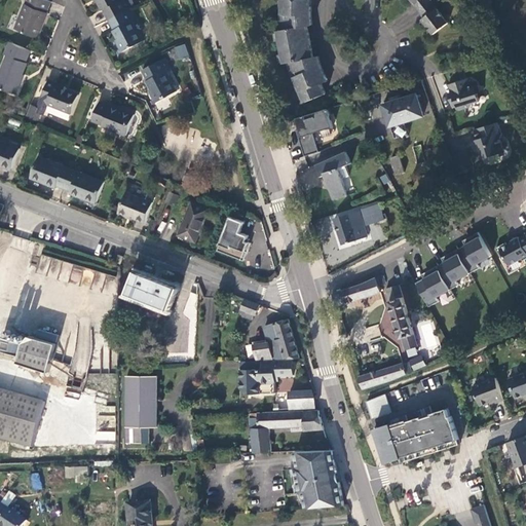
[(47,12),(51,1),(49,0),(48,0),(28,0),(27,4),(25,3),(15,28),(37,37),(42,25),(43,25),(48,12),(47,12)]
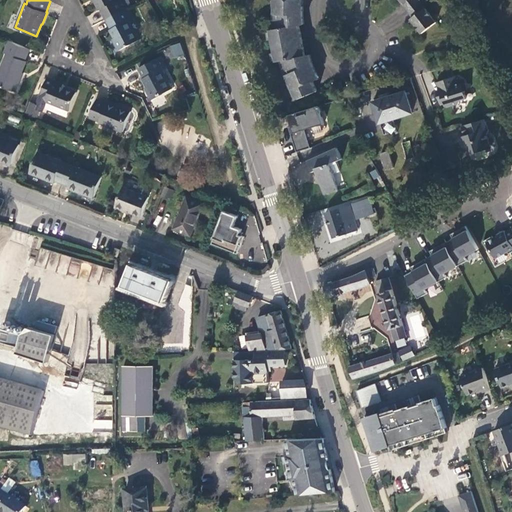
[(100,10),(105,19),(127,8),(122,0),(93,0),(99,10),(100,10)]
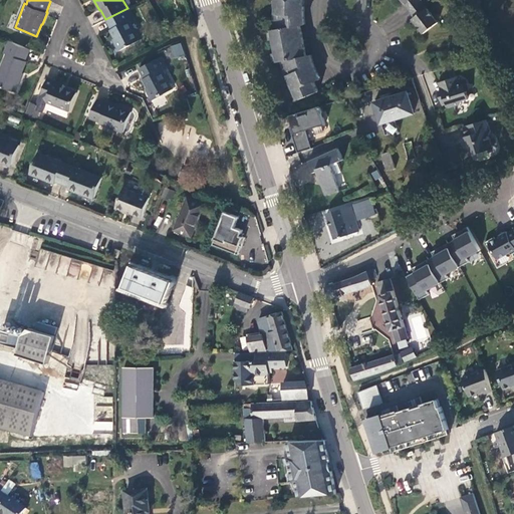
[(278,19),(275,19),(275,28),(271,29),(273,37),(278,61),(281,61),(282,61),(284,70),(287,69),(289,75),(287,76),(297,100),(317,91),(314,82),(319,80),(313,64),(310,55),(306,55),(300,25),(304,23),(303,13),(303,0),(275,0),(276,13),(278,14),(278,19)]
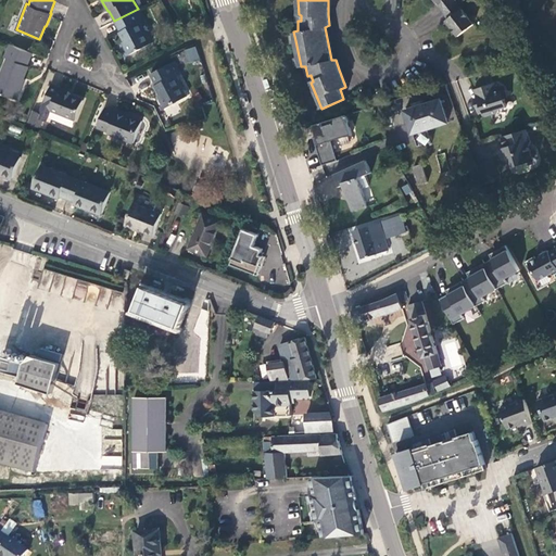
[(455,0),(437,0),(440,3),(438,4),(449,20),(446,21),(458,36),(475,24),(455,0)]
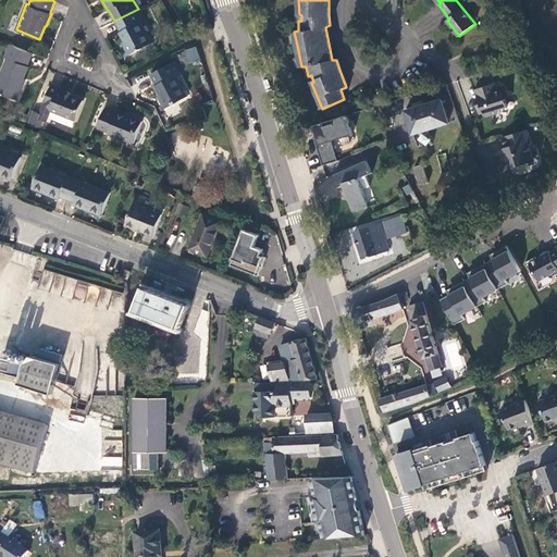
[(144,21),(138,9),(114,21),(120,32),(118,33),(125,46),(123,47),(126,52),(123,54),(124,57),(150,44),(140,23),(144,21)]
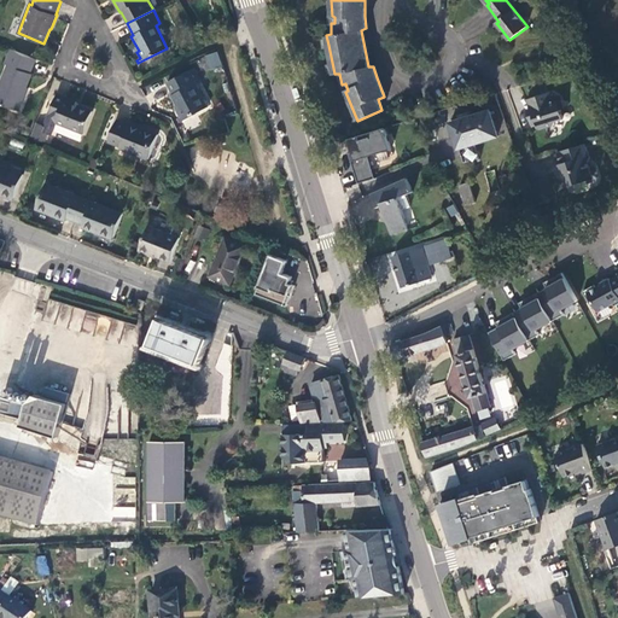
[(29,73),(35,58),(10,48),(4,63),(7,65),(0,83),(0,103),(17,111),(25,92),(23,91),(30,74),(29,73)]
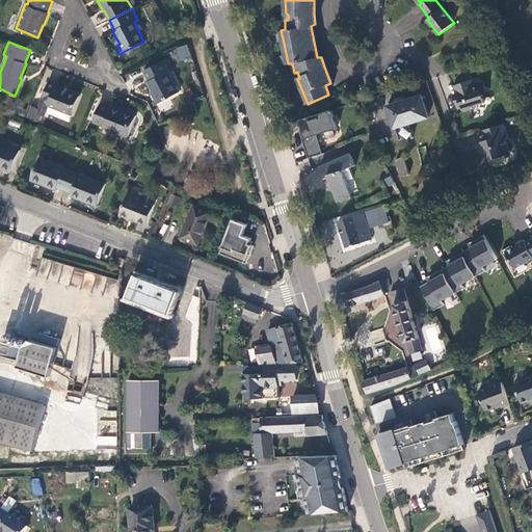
[(186,45),(176,48),(178,55),(188,52),(186,45)]
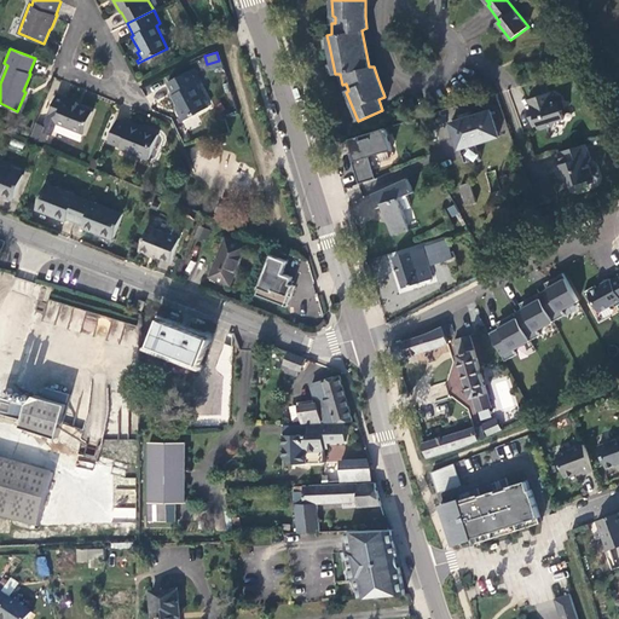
[(177,122),(207,108),(195,85),(200,82),(194,70),(166,84),(172,96),(171,97),(178,110),(175,111),(178,117),(175,119),(177,122)]
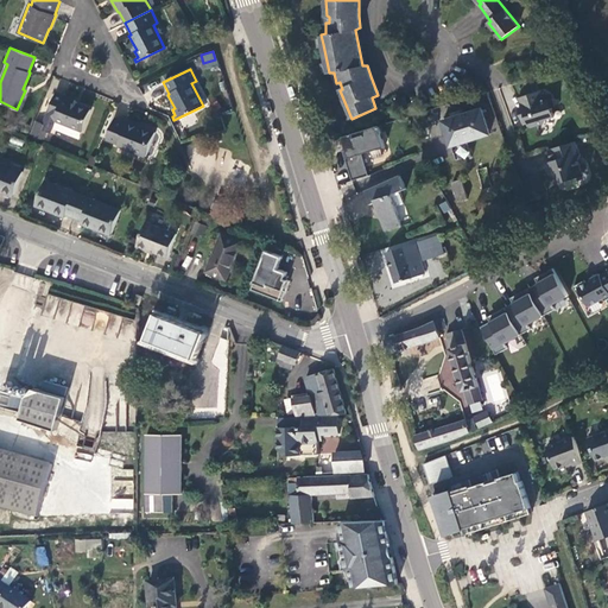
[(542,92),(518,99),(520,107),(519,108),(523,120),(527,119),(529,125),(531,126),(544,122),(548,119),(555,116),(552,107),(555,106),(552,97),(544,100),(542,92)]
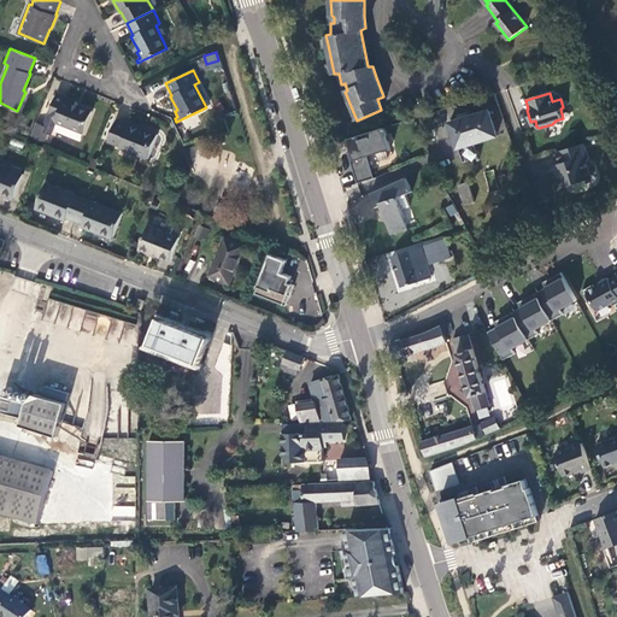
[(41,131),(51,135),(57,121),(82,131),(90,111),(74,104),(75,101),(56,94),(48,113),(41,131)]
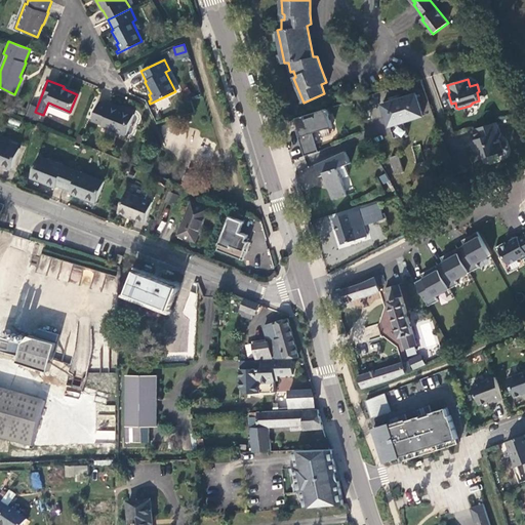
[(421,115),(415,92),(400,97),(399,92),(389,95),(389,98),(381,102),(389,125),(391,124),(403,121),(421,115)]
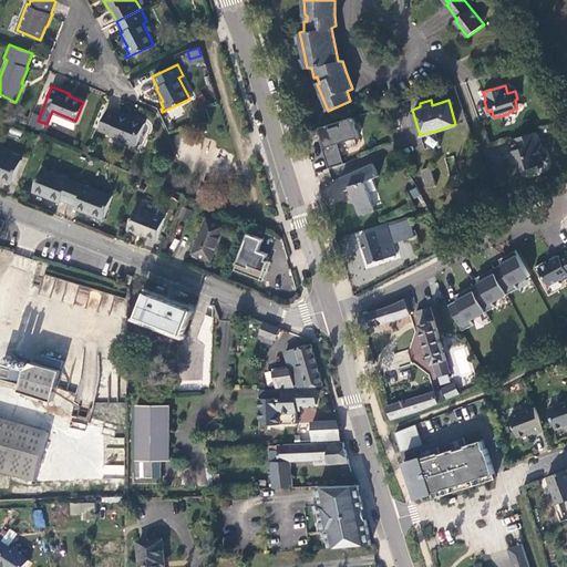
[(134,145),(143,124),(117,112),(117,114),(106,110),(99,130),(109,134),(134,145)]
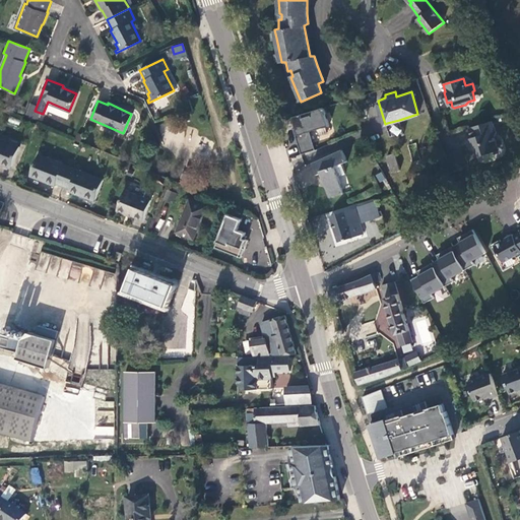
[(324,108),(294,117),(298,128),(295,129),(302,154),(316,149),(311,132),(330,126),(324,108)]
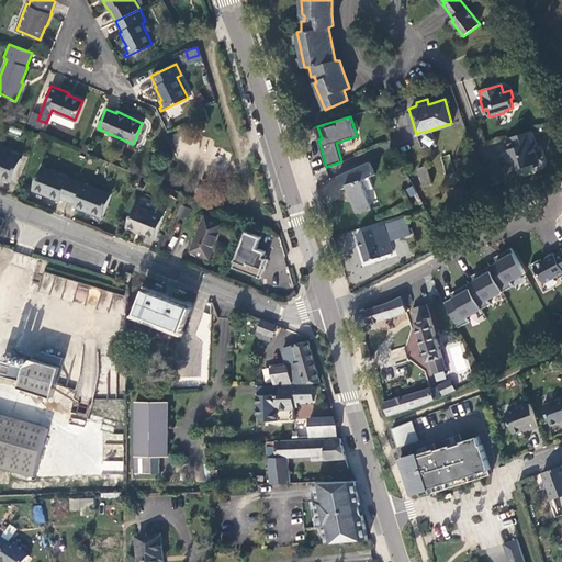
[(539,137),(536,130),(507,138),(510,148),(506,150),(507,154),(505,155),(507,161),(521,168),(538,164),(534,148),(537,143),(536,138),(539,137)]
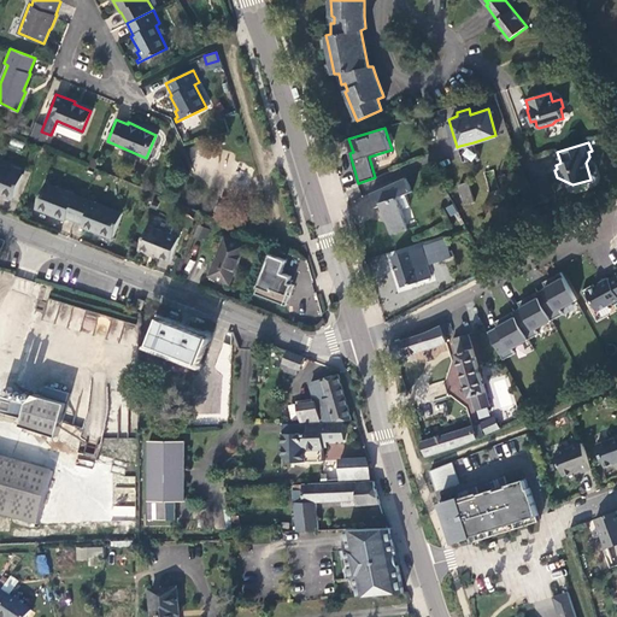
[(23,175),(0,164),(0,194),(13,200),(23,175)]
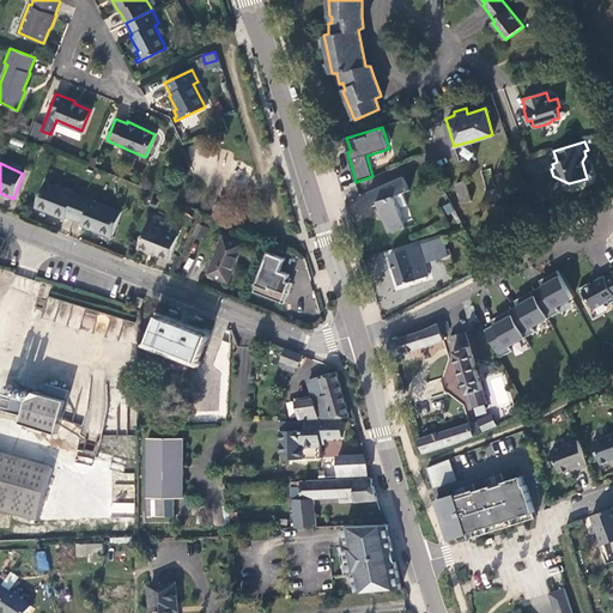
[(410,189),(404,176),(369,192),(375,205),(380,202),(389,232),(405,228),(395,195),(402,192),(410,189)]
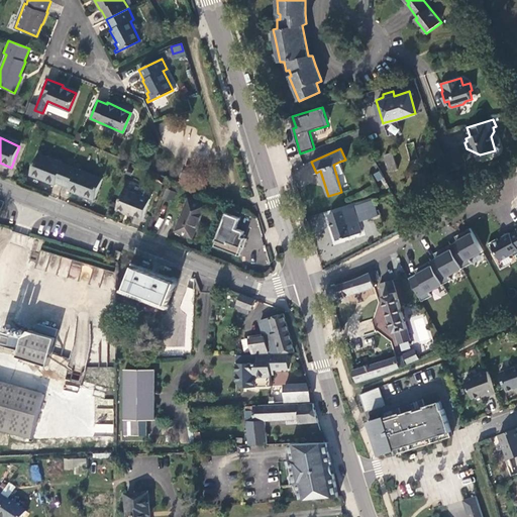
[(29,173),(56,184),(56,181),(70,187),(69,189),(95,200),(103,179),(37,152),(29,173)]
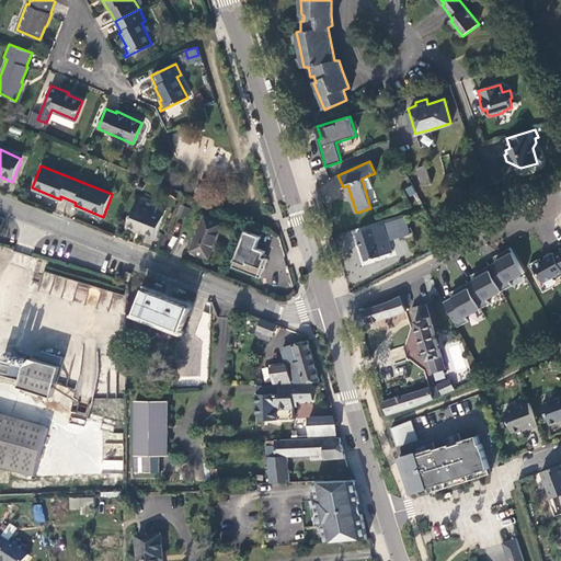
[(425,165),(418,168),(423,185),(431,183),(425,165)]
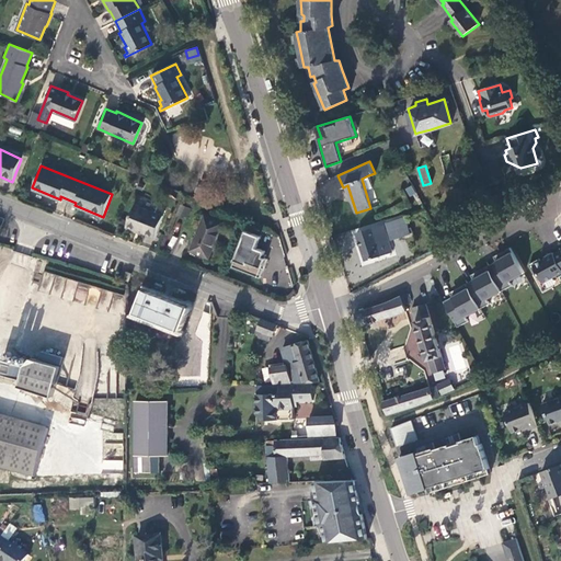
[(368,175),(362,179),(365,190),(371,186),(368,175)]
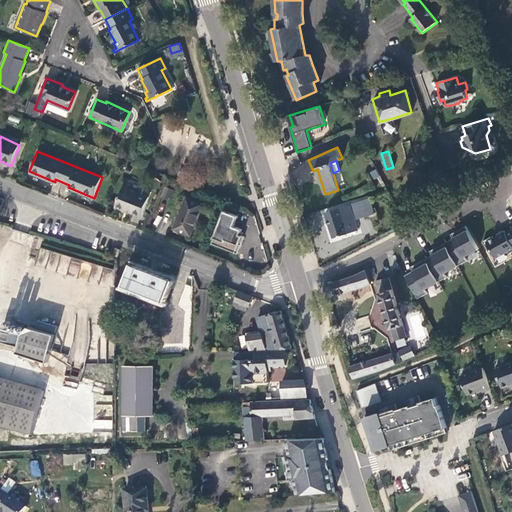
[(170,199),(173,189),(164,186),(160,195),(170,199)]
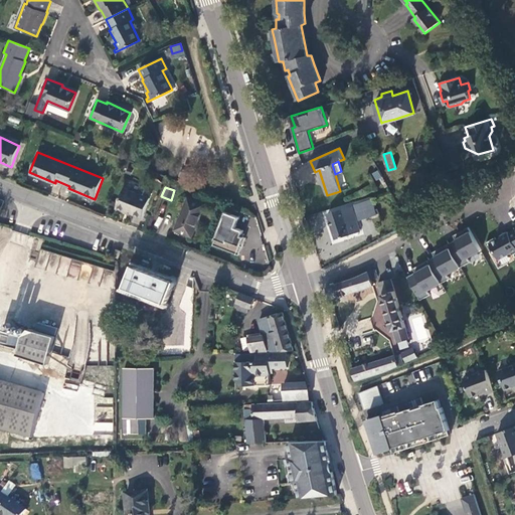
[(150,199),(125,189),(117,209),(142,219),(150,199)]
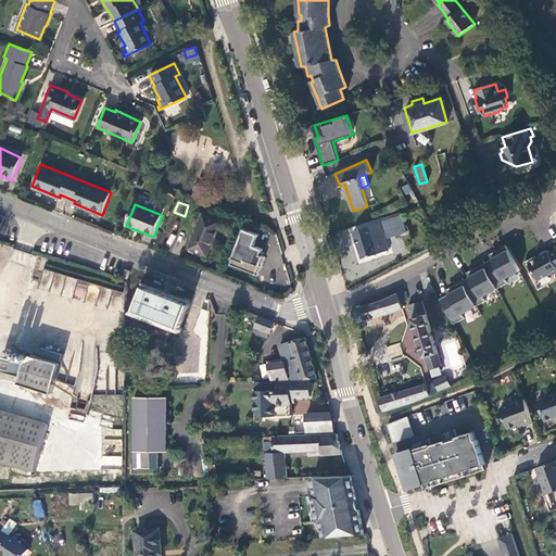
[(191,249),(210,257),(225,223),(206,214),(191,249)]
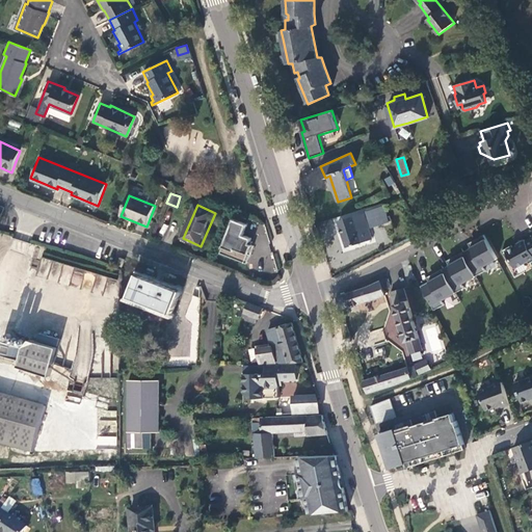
[(384,207),(367,212),(371,228),(389,222),(384,207)]
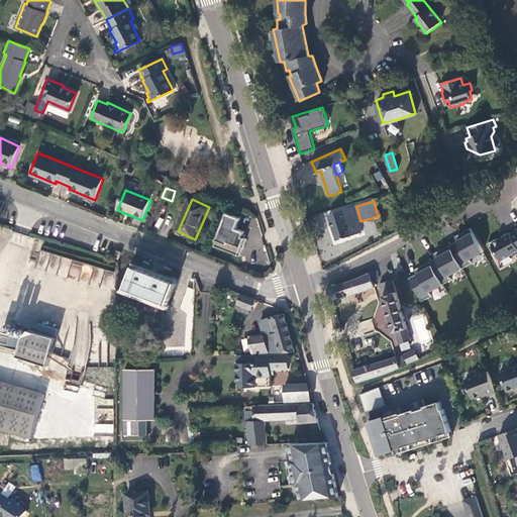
[(352,207),(329,214),(336,238),(346,236),(356,233),(360,232),(352,207)]
